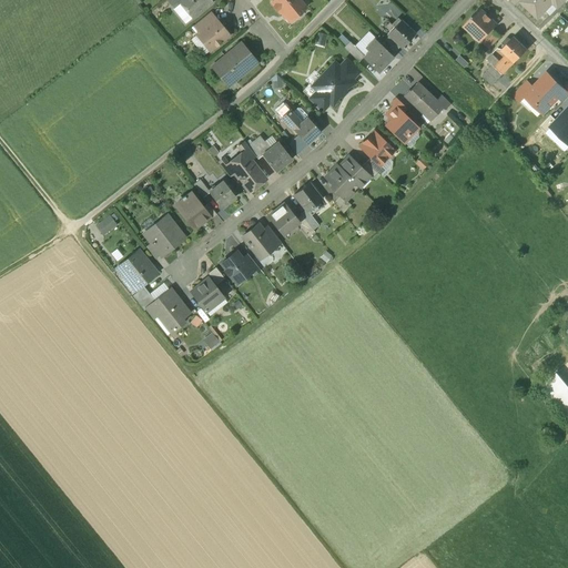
[(210,0),(182,0),(180,1),(181,2),(193,17),(212,1),(210,0)]
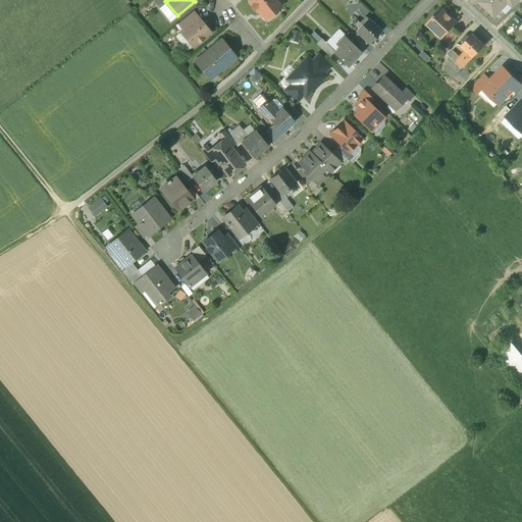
[(252,0),(249,2),(256,11),(257,10),(261,14),(265,19),(281,7),(275,0),(252,0)]
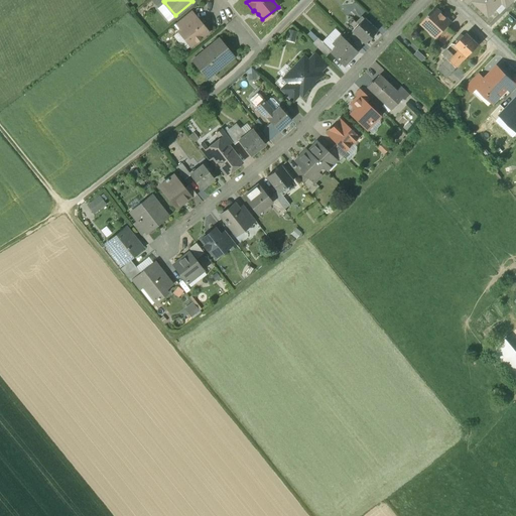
[(512,0),(474,0),(473,1),(488,16),(495,9),(493,7),(499,0),(502,2),(506,7),(512,0)]
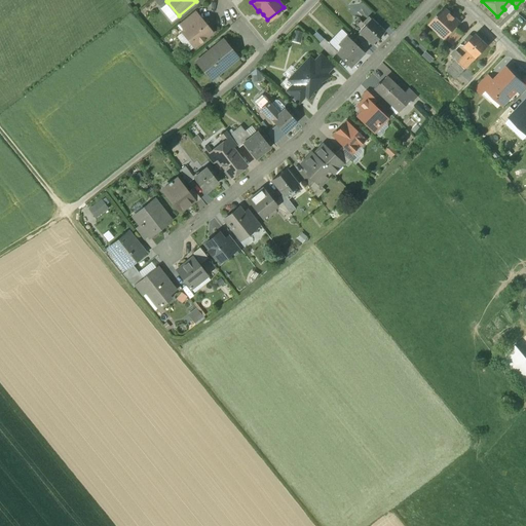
[(509,0),(502,7),(504,9),(512,2),(509,0)]
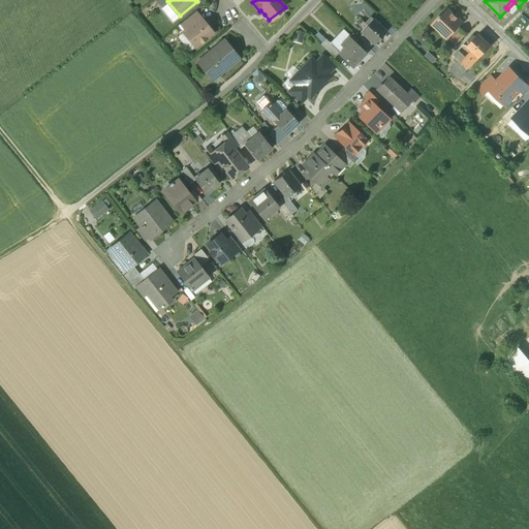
[(453,14),(446,9),(440,16),(440,14),(437,18),(438,18),(432,25),(434,24),(441,32),(443,30),(448,36),(446,38),(446,39),(448,38),(458,28),(462,24),(456,18),(455,19),(452,16),(453,14)]
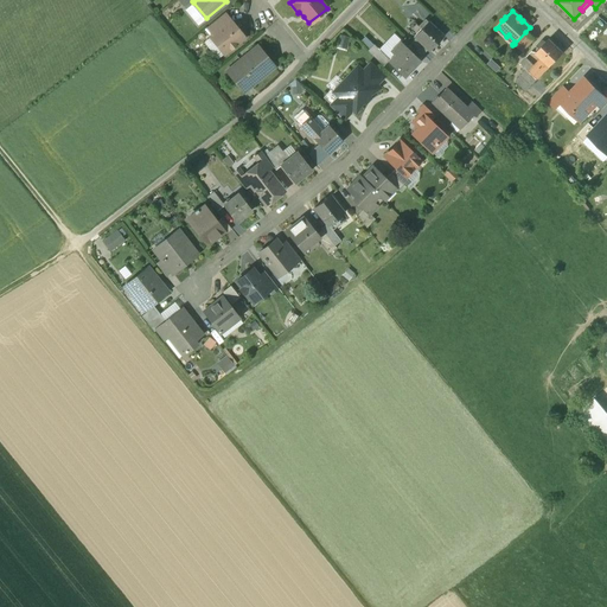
[(223,14),(206,27),(212,34),(229,21),(223,14)]
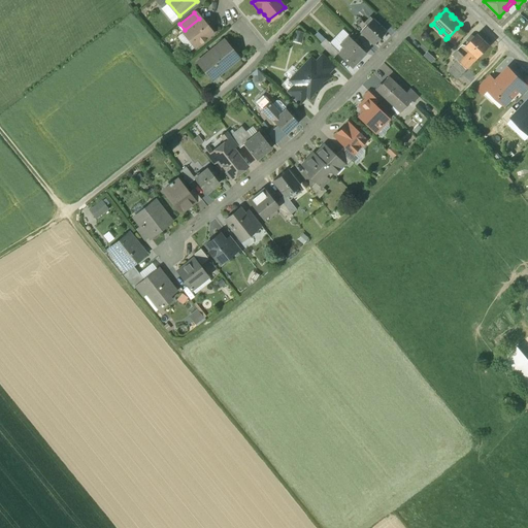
[(185,30),(183,32),(195,47),(212,33),(200,18),(199,19),(185,30)]
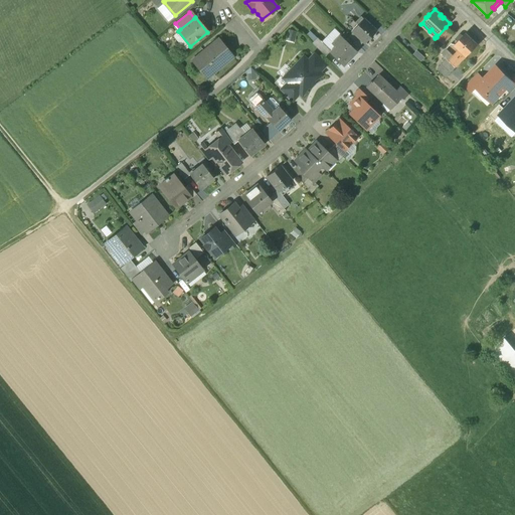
[(376,31),(361,17),(355,23),(357,25),(352,31),(364,43),(376,31)]
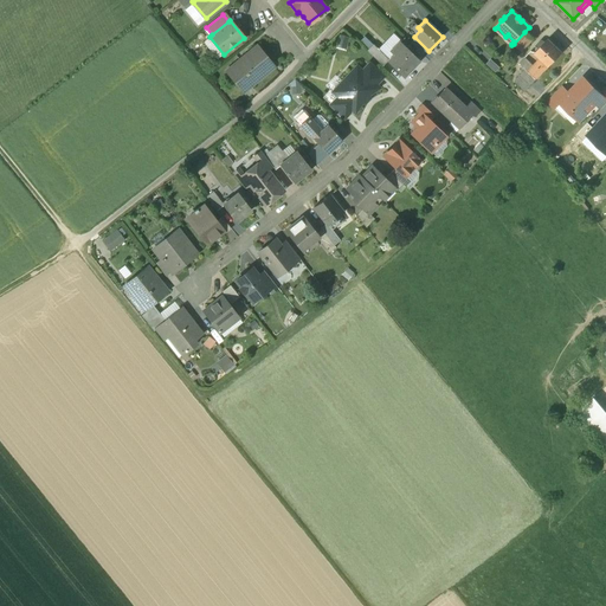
[(524,32),(514,44),(521,51),(533,39),(524,32)]
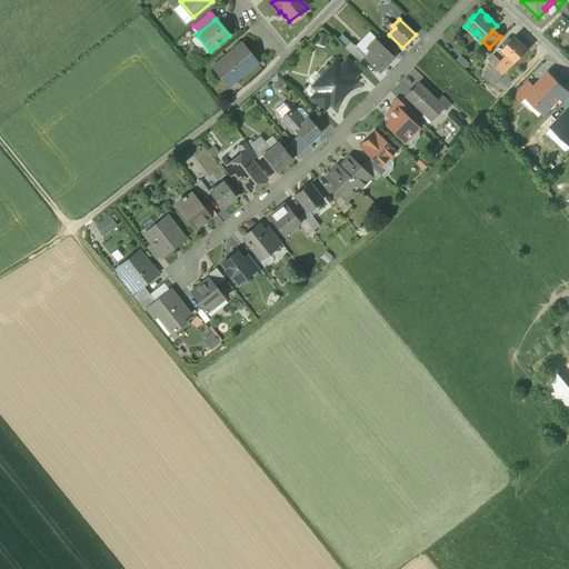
[(350,42),(342,33),(338,38),(346,46),(350,42)]
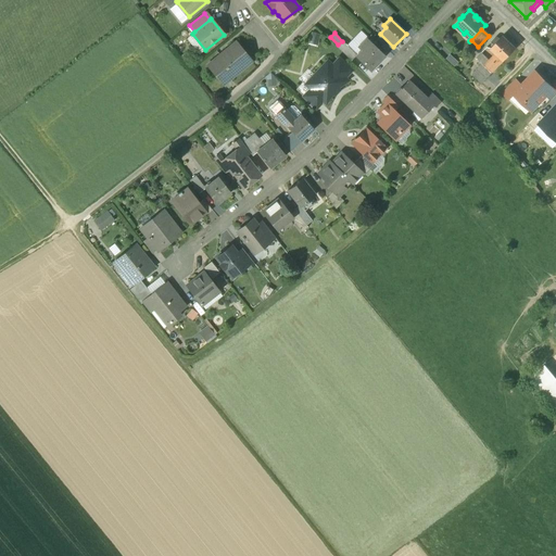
[(516,48),(503,35),(497,40),(495,38),(492,42),(494,45),(490,48),(496,54),(504,61),(516,48)]
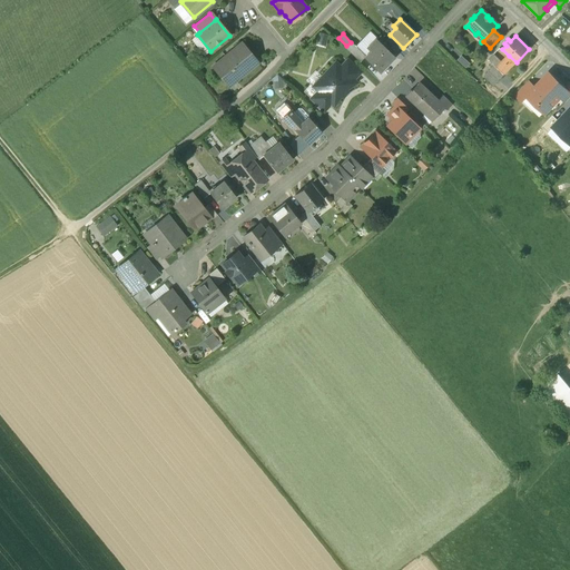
[(394,57),(375,40),(367,48),(371,51),(365,56),(364,57),(380,72),(394,57)]
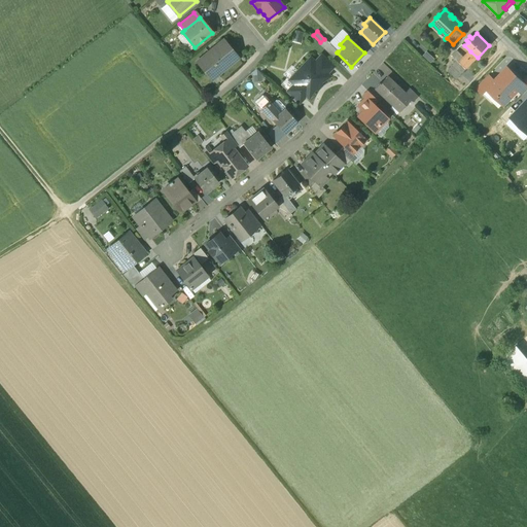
[(338,51),(324,38),(324,39),(320,42),(319,44),(332,58),(337,53),(338,51)]
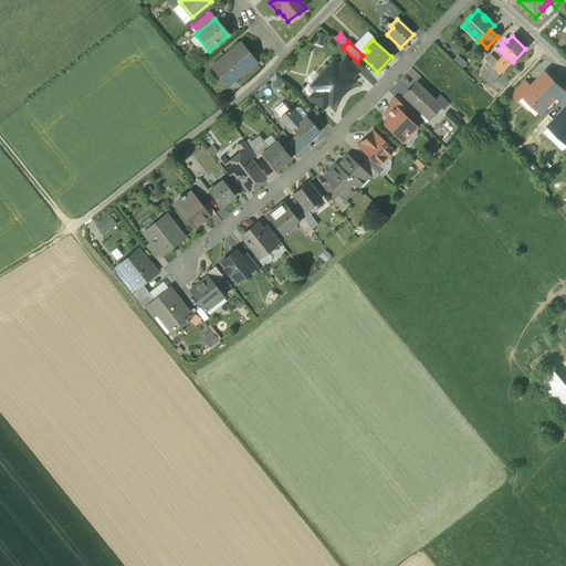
[(255,62),(240,43),(212,66),(223,81),(230,75),(234,80),(255,62)]
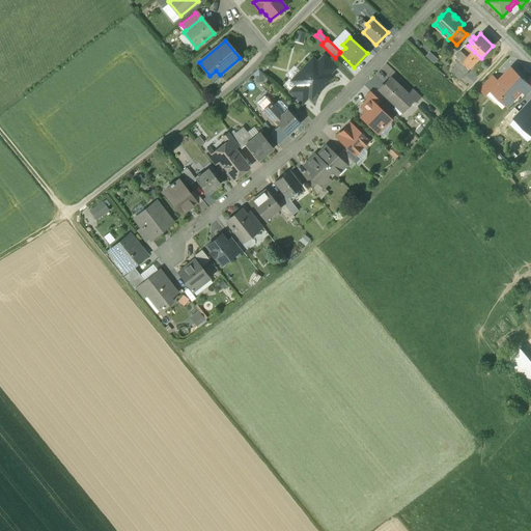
[(468,58),(459,50),(455,55),(460,61),(462,61),(464,62),(468,58)]
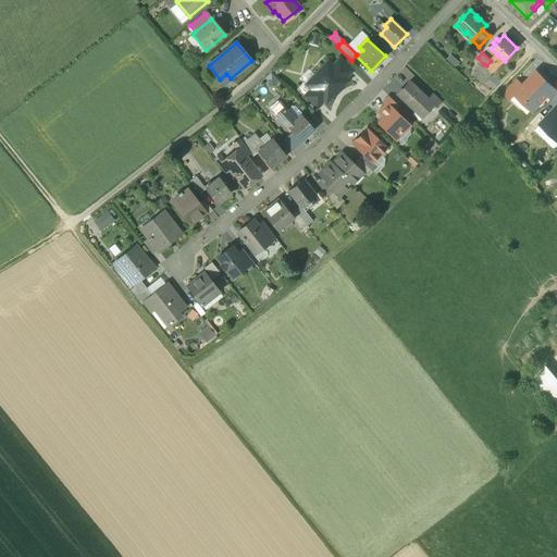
[(486,65),(485,66),(493,73),(505,61),(497,54),(491,61),(486,65)]
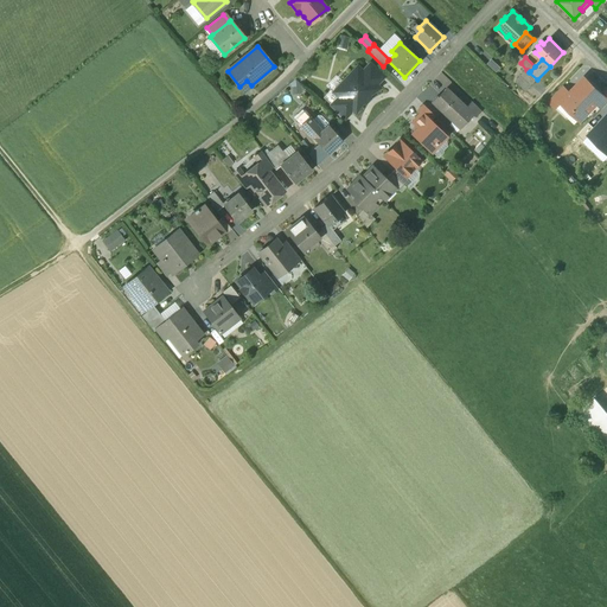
[(383,76),(370,63),(363,71),(376,84),(383,76)]
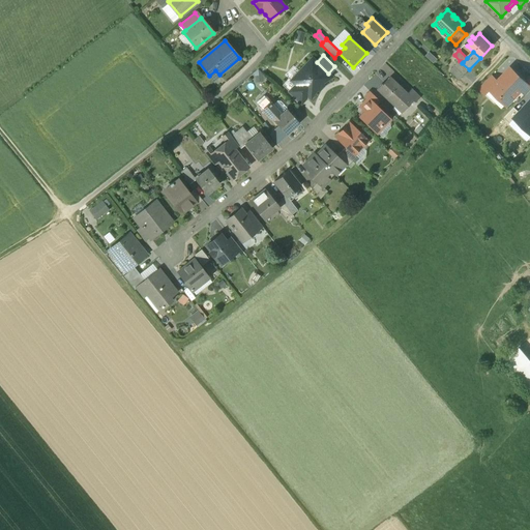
[(317,62),(312,58),(291,80),(295,85),(307,95),(310,98),(316,87),(320,83),(331,76),(328,74),(317,62)]
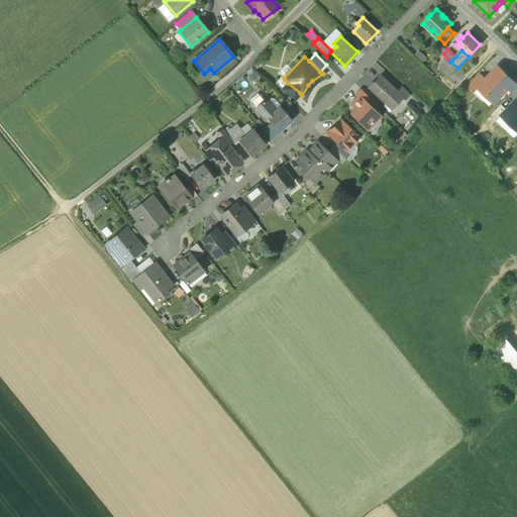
[(451,61),(449,60),(448,60),(439,70),(447,78),(457,68),(450,62),(451,61)]
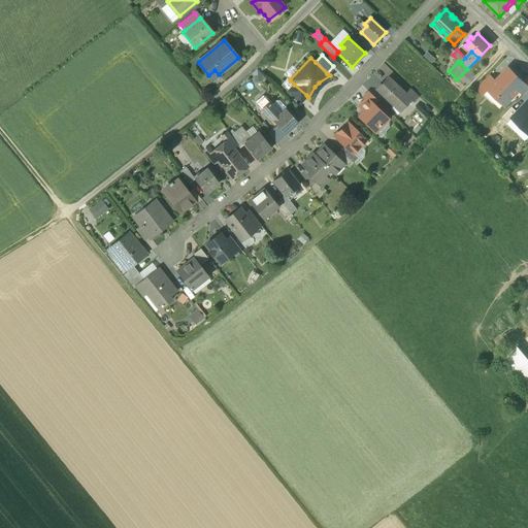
[(524,83),(507,67),(495,80),(488,89),(489,90),(492,88),(499,94),(498,95),(499,95),(497,98),(504,104),(519,89),(525,84),(524,83)]
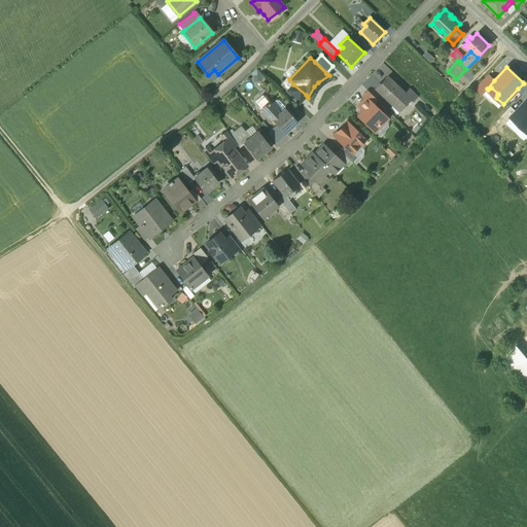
[(256,68),(250,75),(258,82),(265,76),(256,68)]
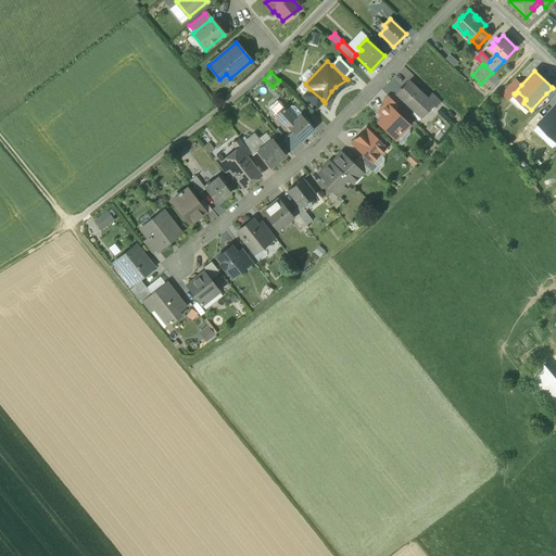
[(515,78),(502,91),(509,99),(515,95),(514,93),(521,85),(515,78)]
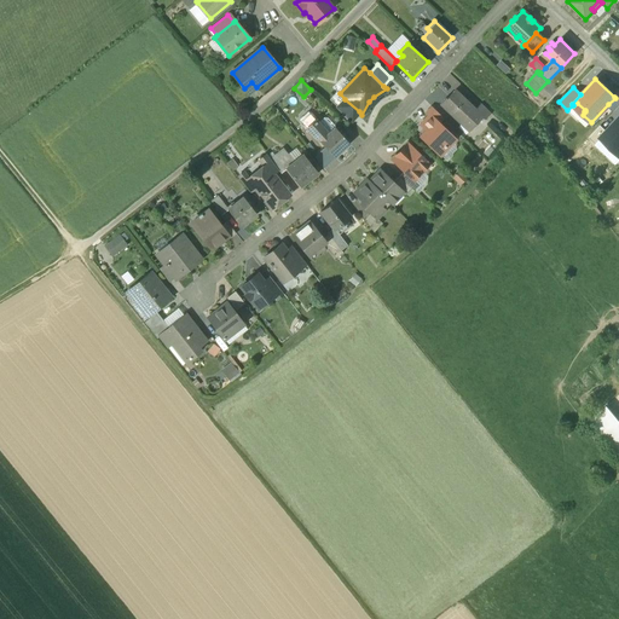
[(475,109),(455,90),(446,98),(445,98),(439,104),(468,132),(482,117),(484,116),(475,109)]
